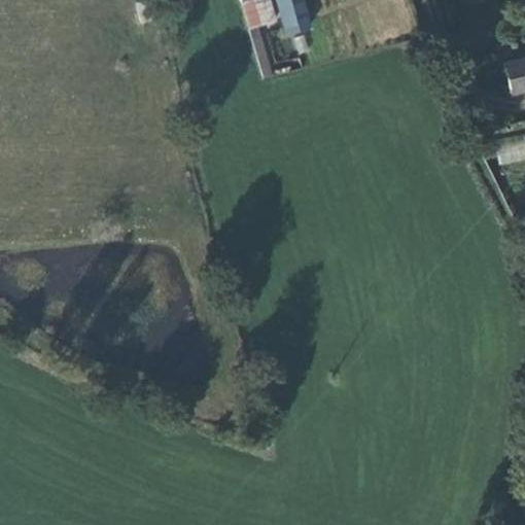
[(278,21),(270,0),(260,0),(240,6),(247,31),(258,27),(278,21)]
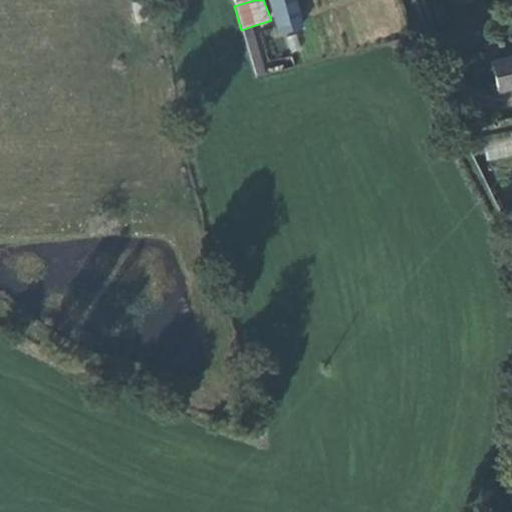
[(274,0),(281,24),(300,18),(294,0),(274,0)]
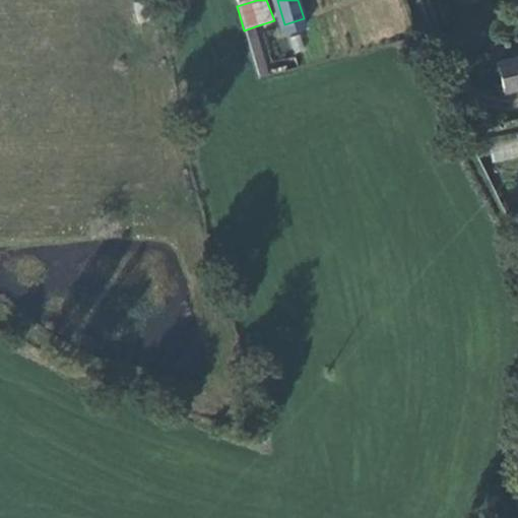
[(255,26),(244,30),(258,77),(270,74),(255,26)]
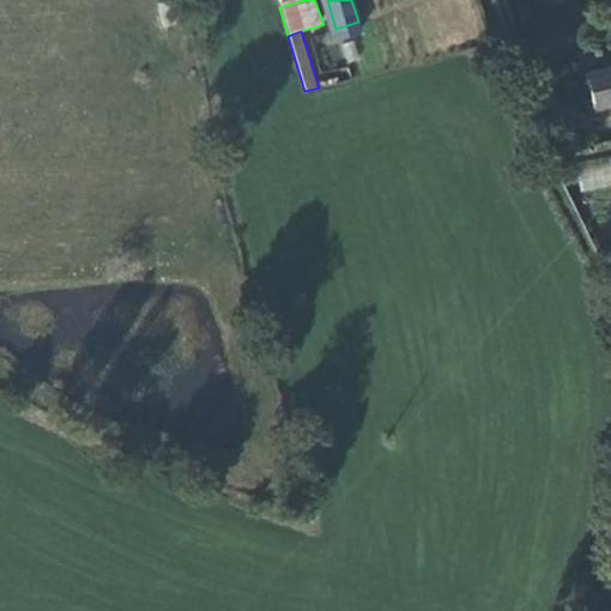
[(610,65),(585,73),(594,108),(610,104),(610,65)]
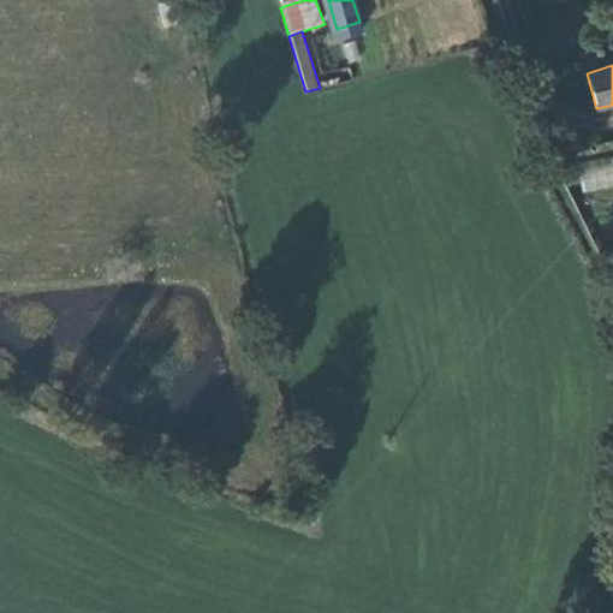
[(612,164),(612,158),(575,166),(582,195),(612,186),(612,164)]
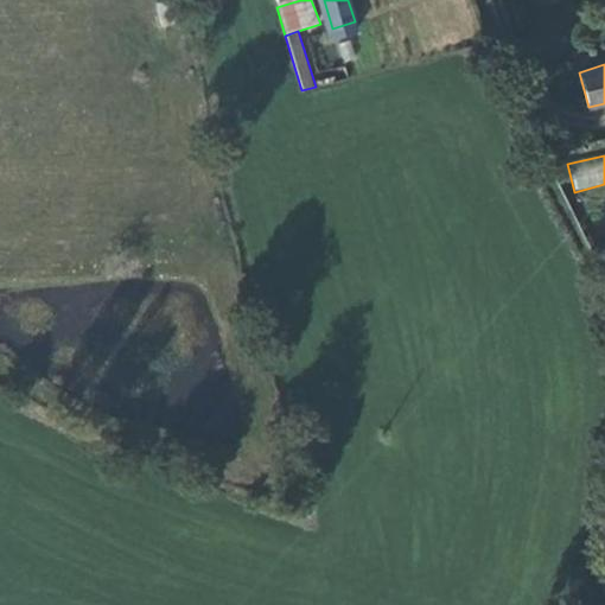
All buildings are outlined.
